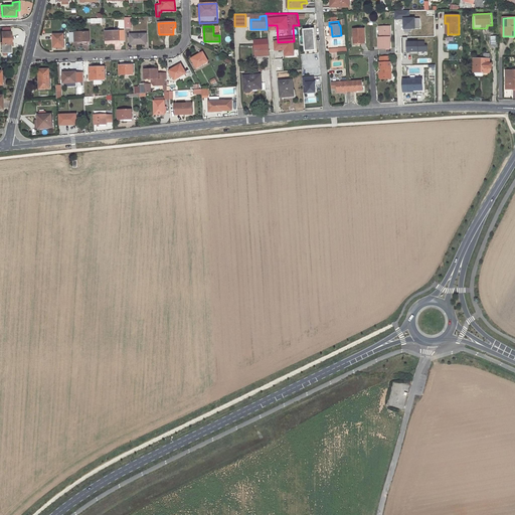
[(390,26),(380,27),(381,37),(379,37),(379,49),(390,48),(390,26)]
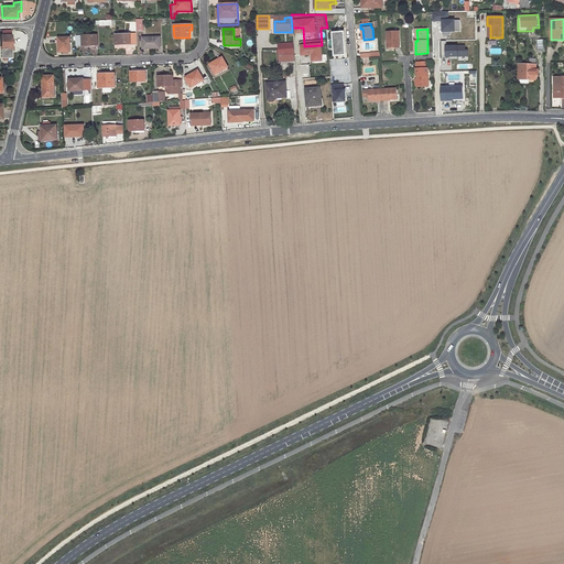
[(399,31),(388,32),(388,41),(387,41),(387,50),(389,50),(389,47),(400,47),(399,31)]
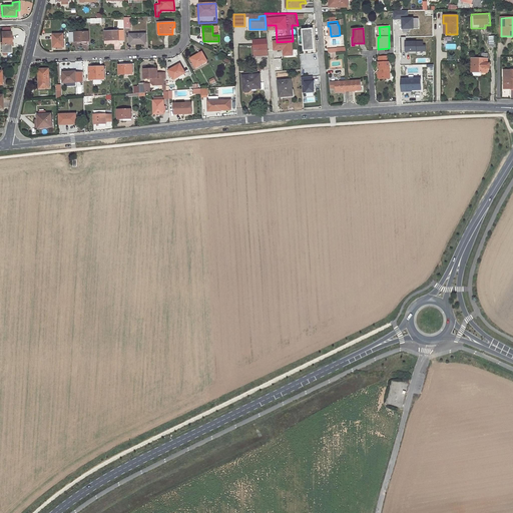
[(313,29),(303,30),(305,51),(315,50),(313,29)]
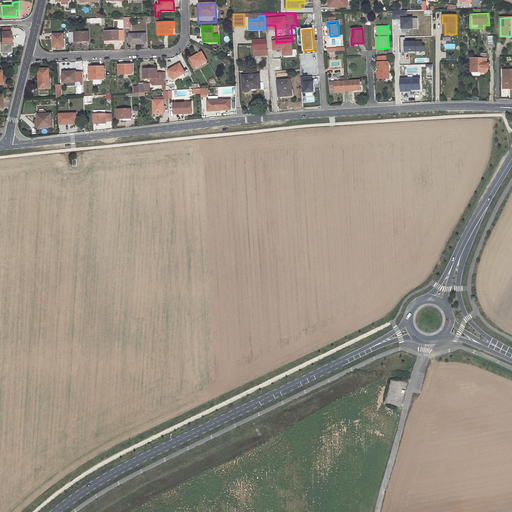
[(10,31),(1,32),(2,52),(11,52),(11,39),(10,36),(10,31)]
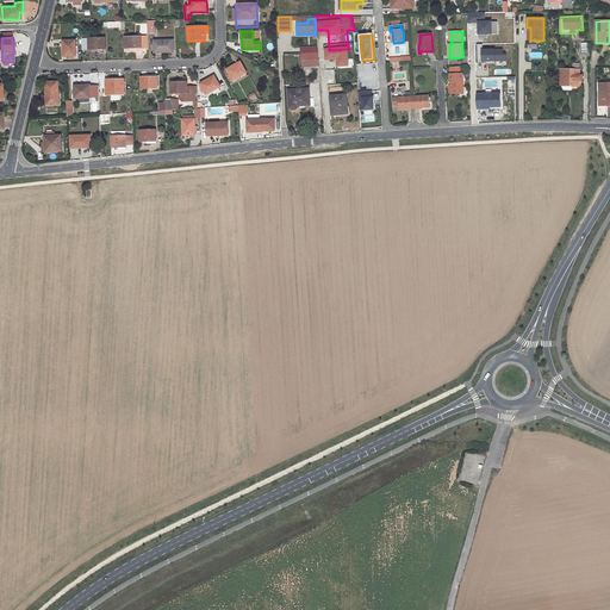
[(142,37),(125,37),(125,49),(142,48),(142,37)]
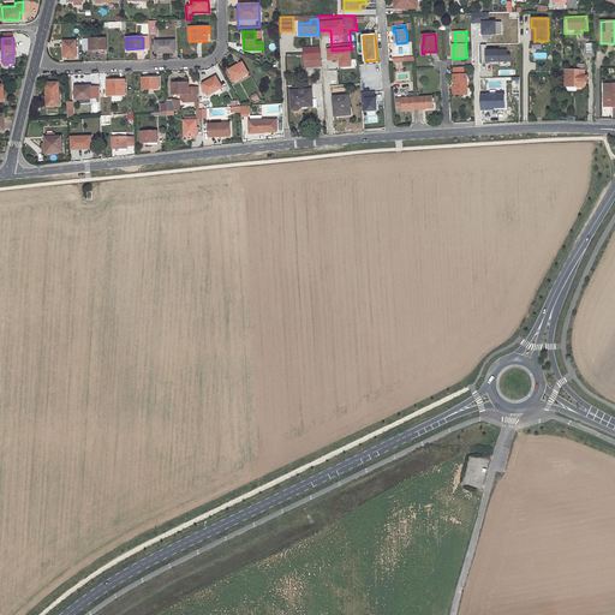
[(106,39),(83,39),(83,51),(106,49),(106,39)]
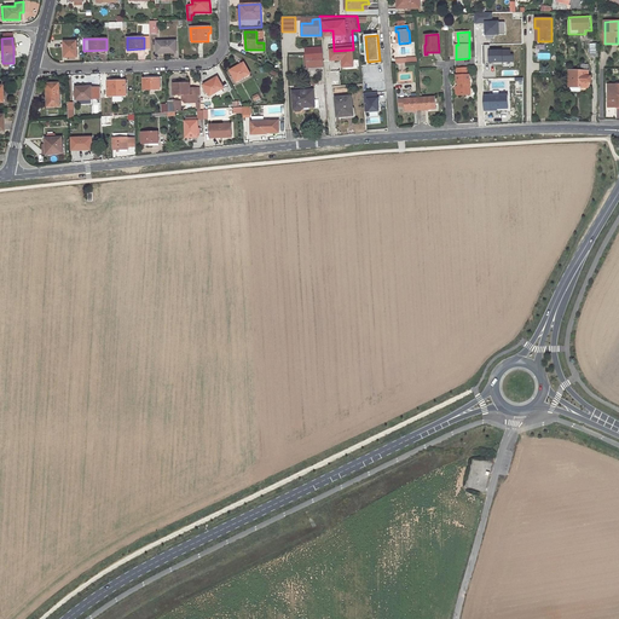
[(77,41),(64,41),(65,57),(77,57),(77,41)]
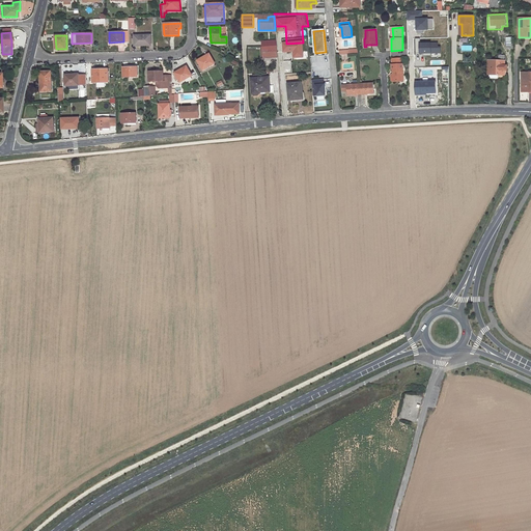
[(151,35),(134,35),(135,46),(151,46),(151,35)]
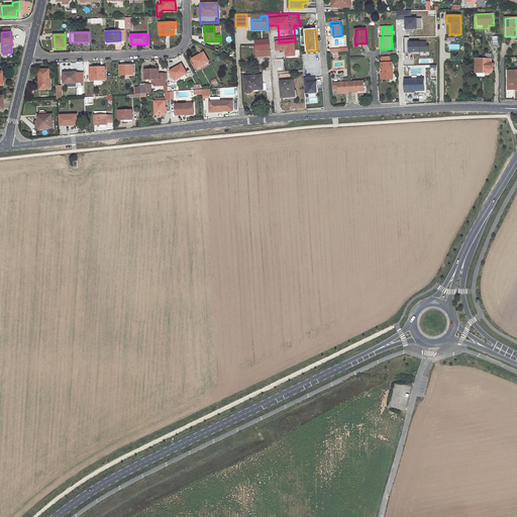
[(255,58),(271,57),(270,38),(254,39),(255,58)]
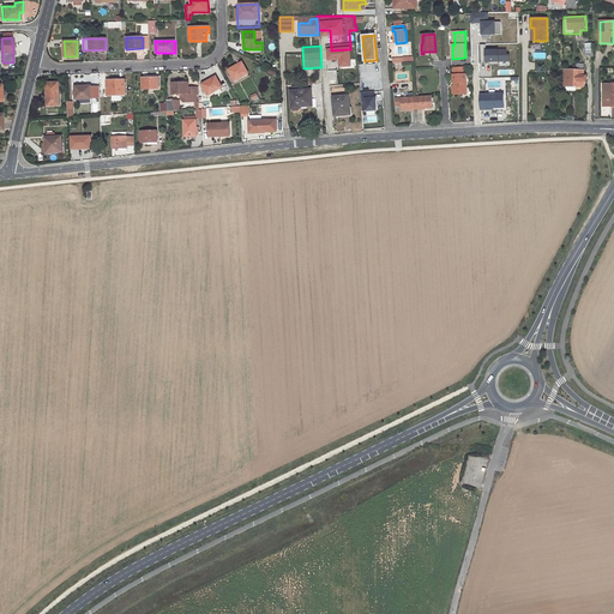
[(242,62),(228,70),(235,82),(248,73),(242,62)]
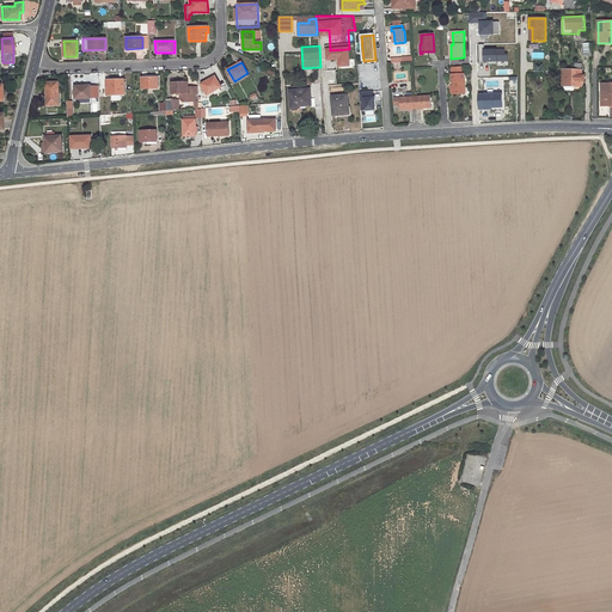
[(452,75),(452,81),(453,81),(453,85),(452,85),(452,87),(453,93),(453,95),(465,93),(464,74),(463,67),(452,67),(452,75)]
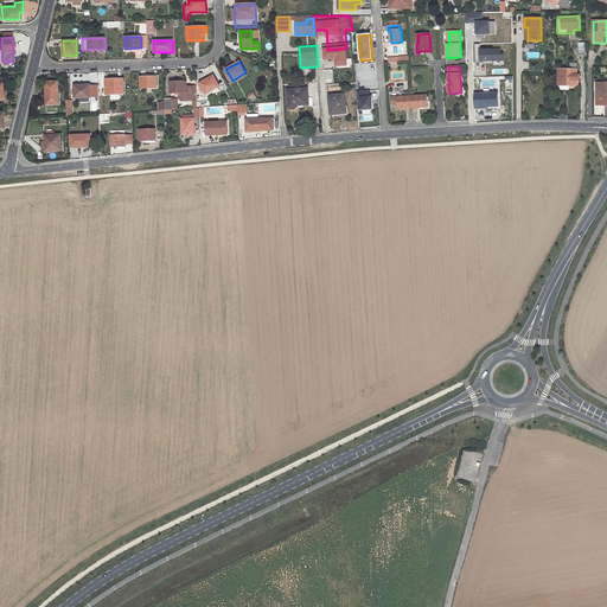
[(558,69),(558,85),(560,85),(569,85),(576,85),(576,81),(577,75),(577,70),(558,69)]
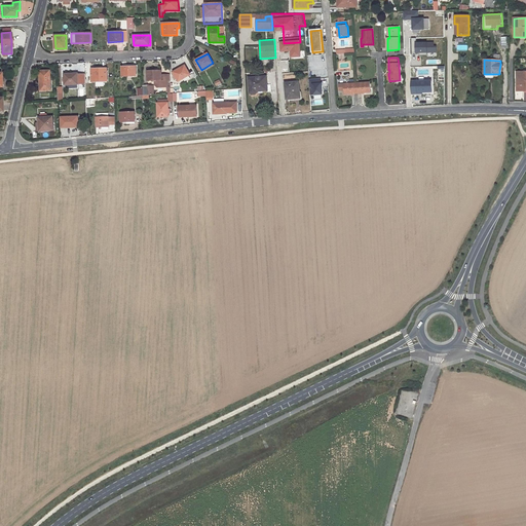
[(185,66),(174,72),(179,82),(190,75),(185,66)]
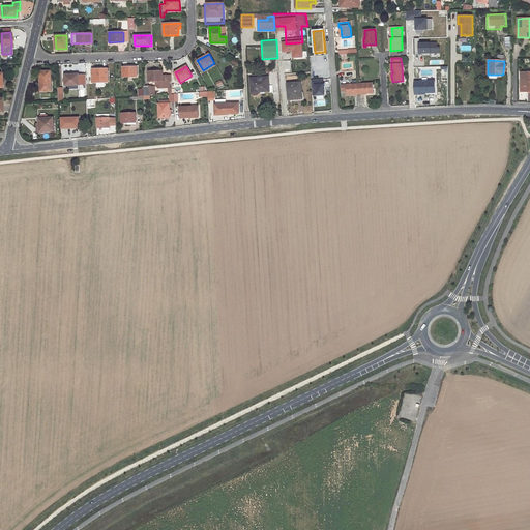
[(137,67),(122,67),(123,78),(138,77),(137,67)]
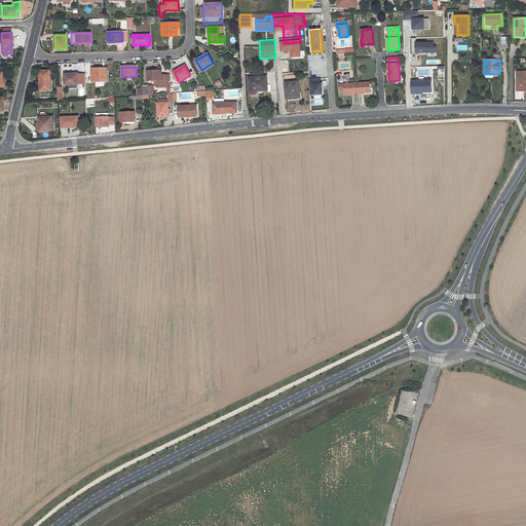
[(98,69),(91,69),(92,82),(107,81),(107,69),(98,69)]
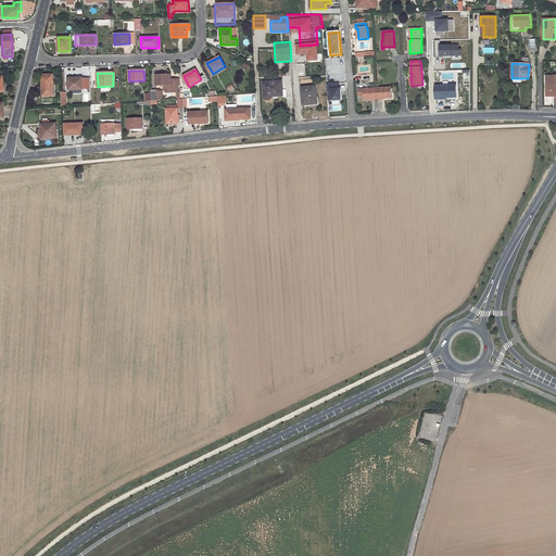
[(179,86),(179,80),(175,80),(175,81),(171,83),(171,79),(171,75),(162,75),(162,73),(155,73),(156,86),(164,86),(164,90),(167,92),(177,92),(177,86),(179,86)]
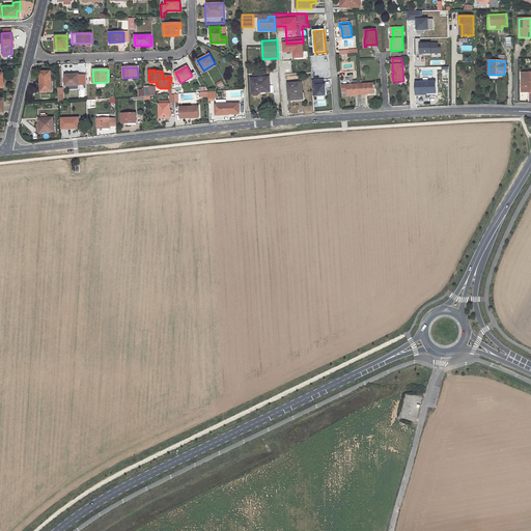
[(51,72),(39,73),(40,91),(52,91),(51,72)]
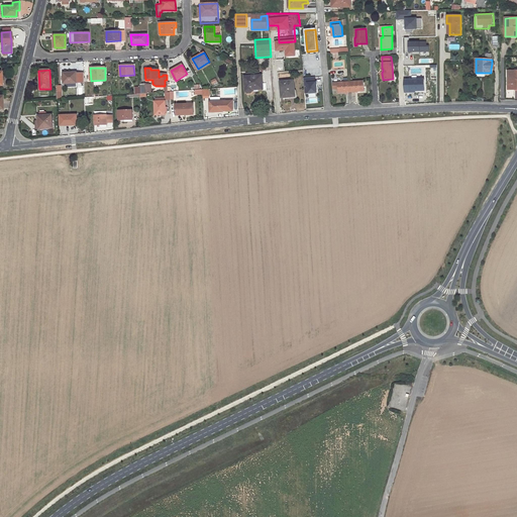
[(516,70),(508,71),(508,89),(516,89),(516,70)]
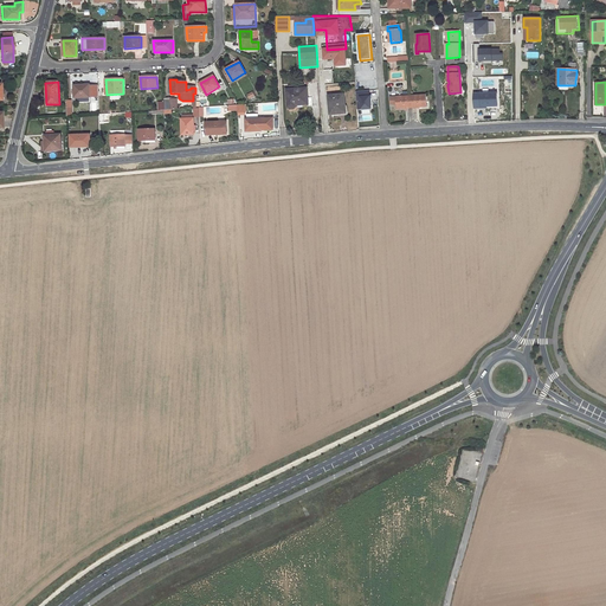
[(90,85),(73,85),(75,98),(90,97),(90,85)]
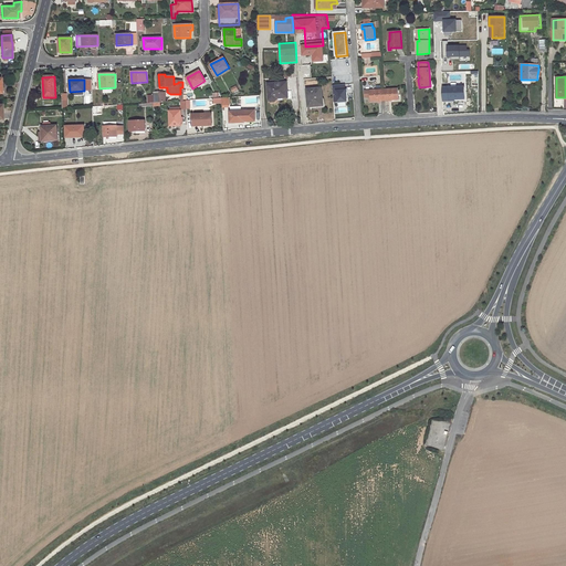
[(276,100),(276,98),(287,97),(286,83),(268,84),(269,100),(272,102),(275,102),(276,100)]
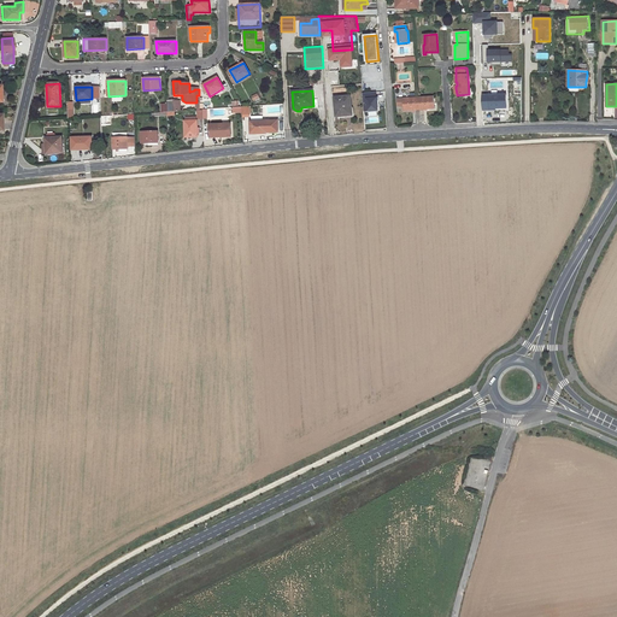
[(363,93),(364,112),(380,111),(378,92),(363,93)]
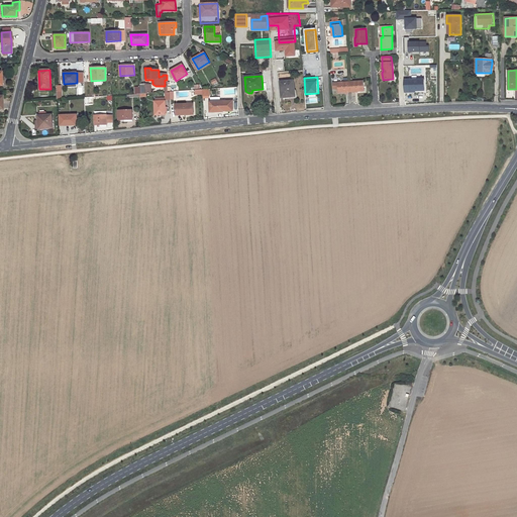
[(424,80),(405,80),(405,92),(415,92),(415,91),(424,91),(424,80)]
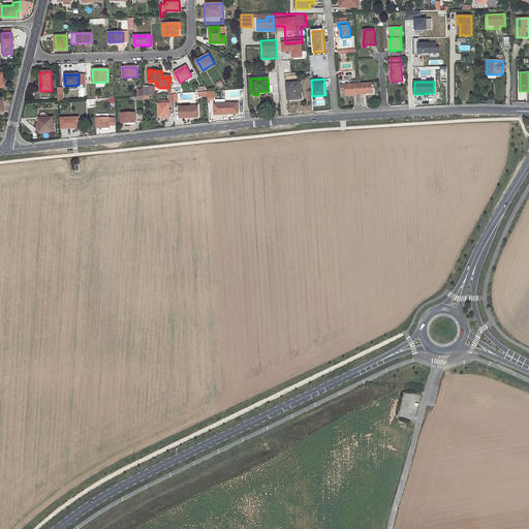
[(301,83),(287,85),(288,100),(291,100),(291,101),(298,101),(298,99),(302,99),(301,83)]
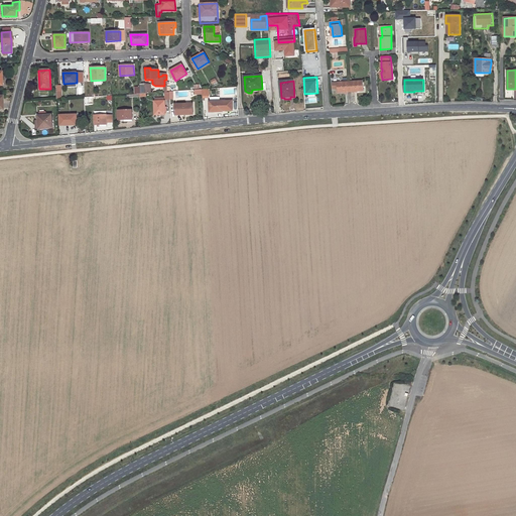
[(350,82),(333,83),(333,89),(338,89),(339,93),(351,92),(350,82)]
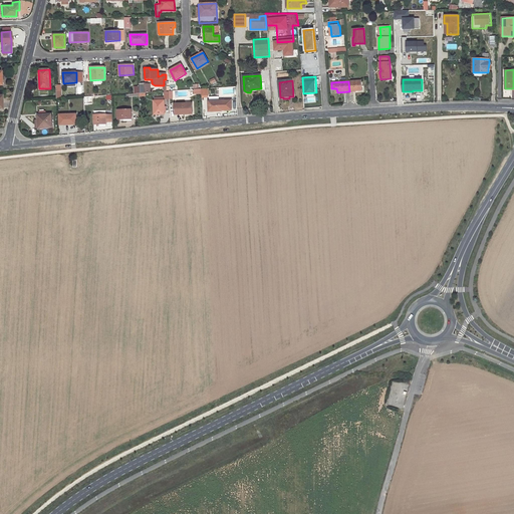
[(361,81),(348,81),(349,91),(361,90),(361,81)]
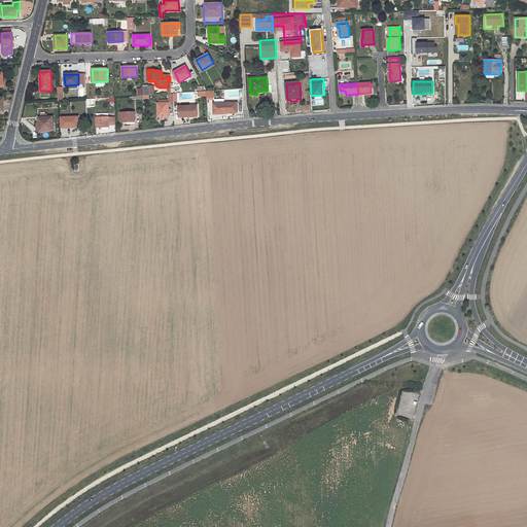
[(200,97),(207,97),(208,101),(214,100),(214,91),(199,92),(200,97)]
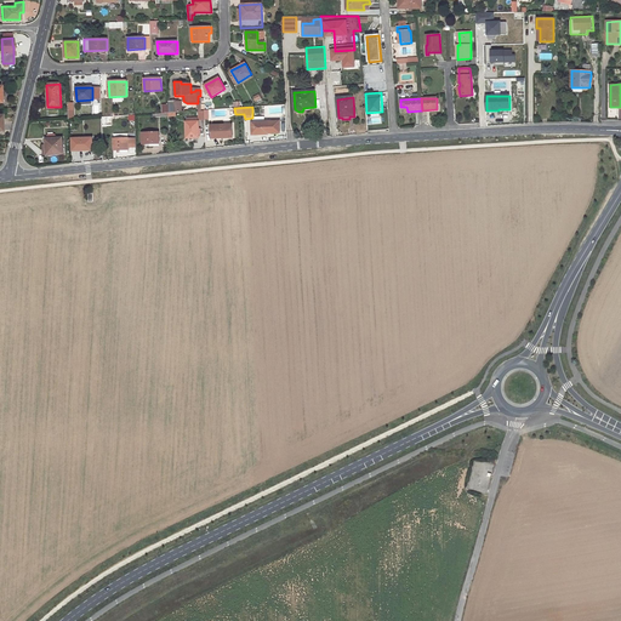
[(192,121),(186,121),(186,138),(199,138),(199,136),(199,127),(198,121),(192,121)]
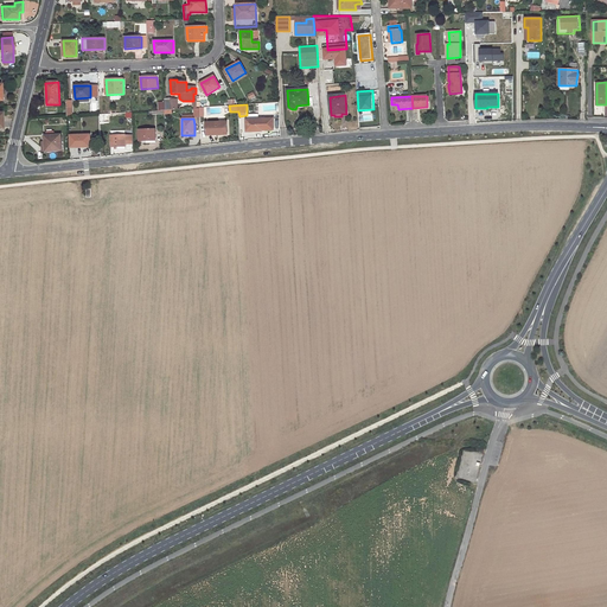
[(273,119),(246,120),(247,133),(274,132),(273,119)]
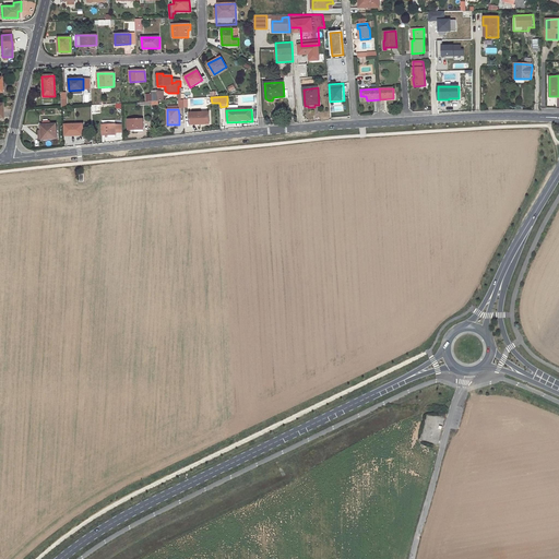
[(209,113),(190,114),(190,125),(210,125),(209,113)]
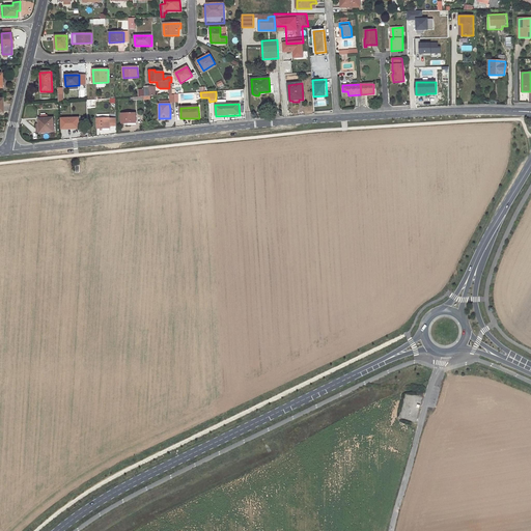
[(136,113),(121,114),(121,123),(128,123),(136,123),(136,113)]
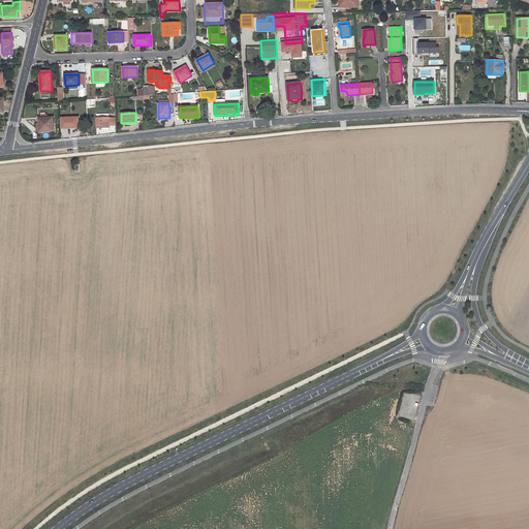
[(55,131),(54,118),(49,118),(49,115),(48,115),(41,115),(40,116),(41,119),(39,119),(40,124),(37,124),(38,132),(55,131)]
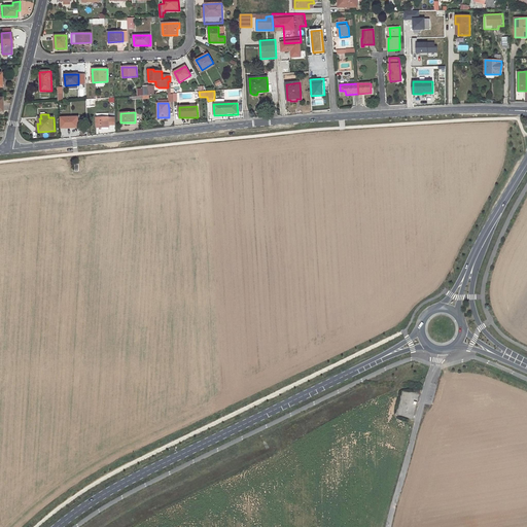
[(78,117),(61,117),(62,128),(78,128),(78,117)]
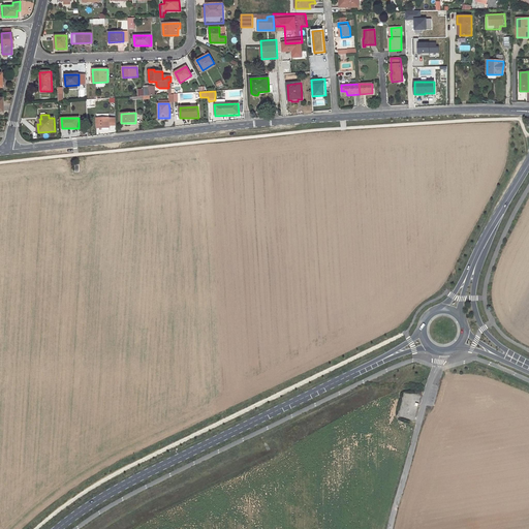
[(110,119),(97,119),(97,128),(110,127),(110,119)]
